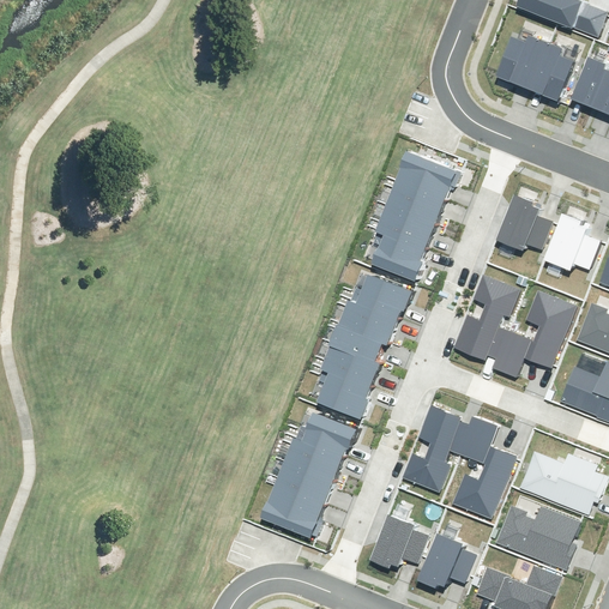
[(564,0),(518,0),(514,11),(594,42),(603,18),(578,7),(579,6),(564,0)]
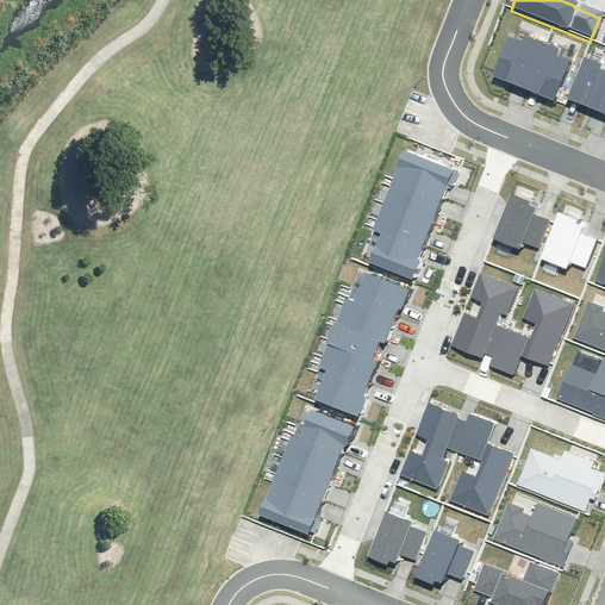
[(496,78),(525,89),(543,44),(526,37),(524,44),(511,39),(496,78)]
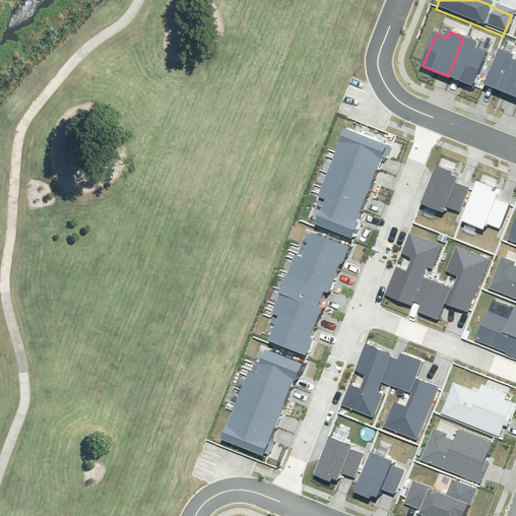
[(448,76),(473,86),(487,53),(474,49),(477,43),(463,38),(448,76)]
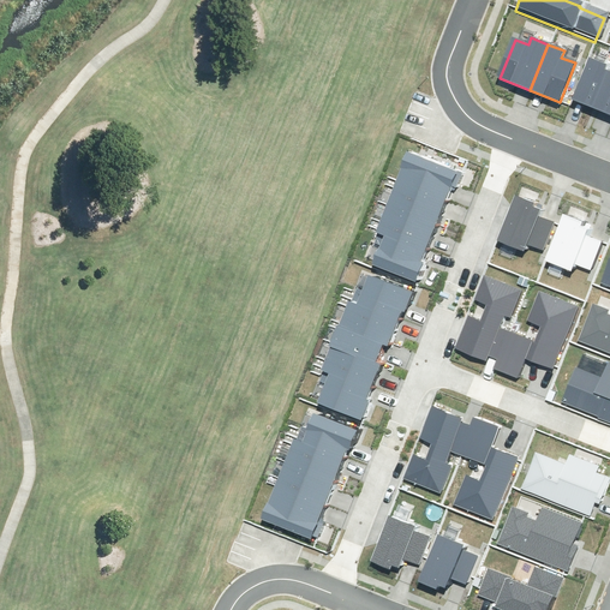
[(609,66),(592,59),(575,101),(594,108),(609,71),(609,67),(609,66)]
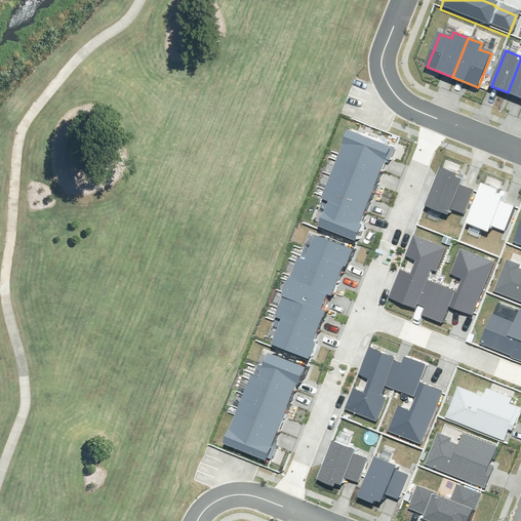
[(520,61),(508,92),(520,97),(520,61)]
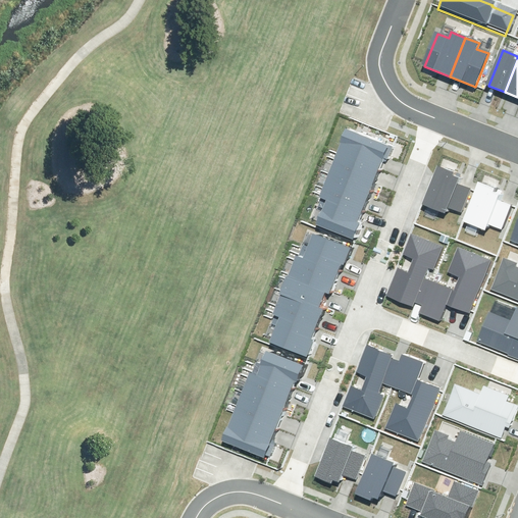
[(348,131),(339,153),(380,170),(390,147),(348,131)]
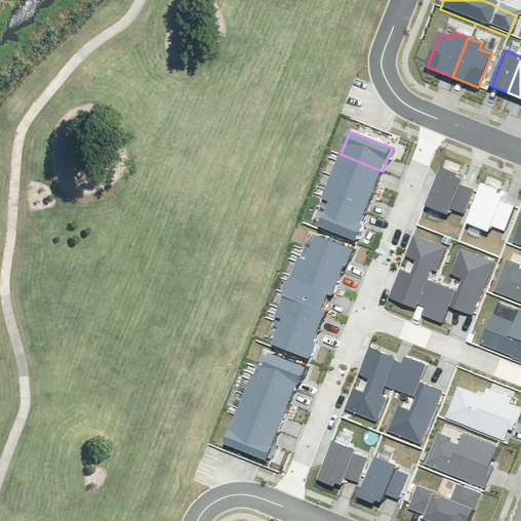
[(341,154),(331,177),(372,194),(383,171),(341,154)]
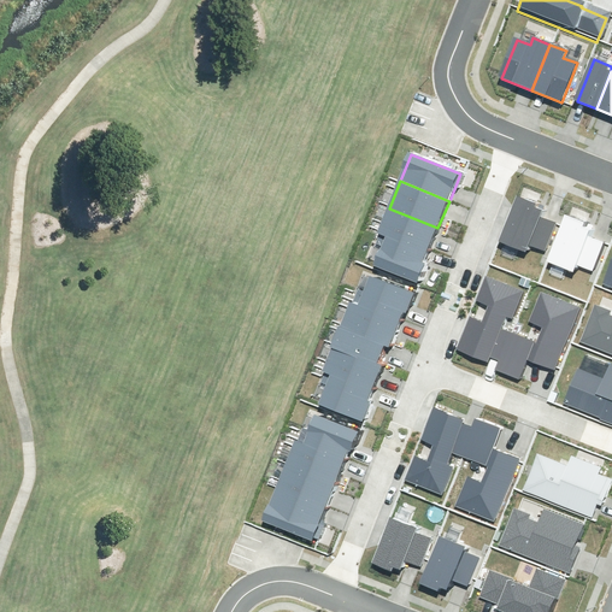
[(518,196),(500,242),(528,253),(530,246),(543,252),(554,224),(542,219),(545,212),(537,210),(540,205),(518,196)]
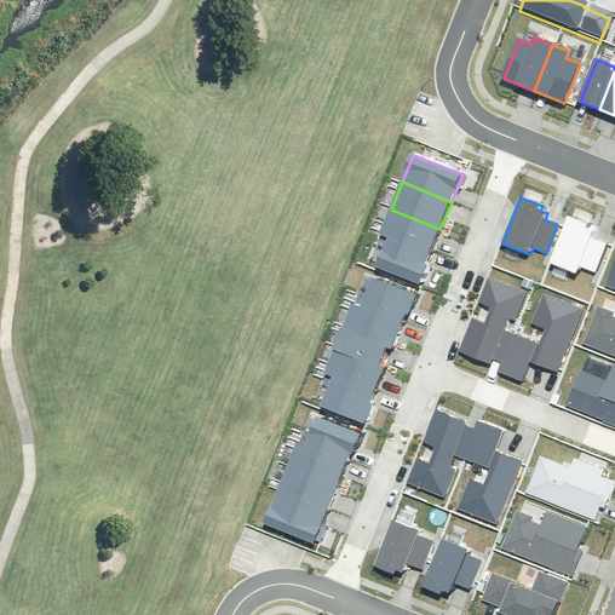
[(379,236),(390,241),(429,257),(440,229),(391,210),(379,236)]
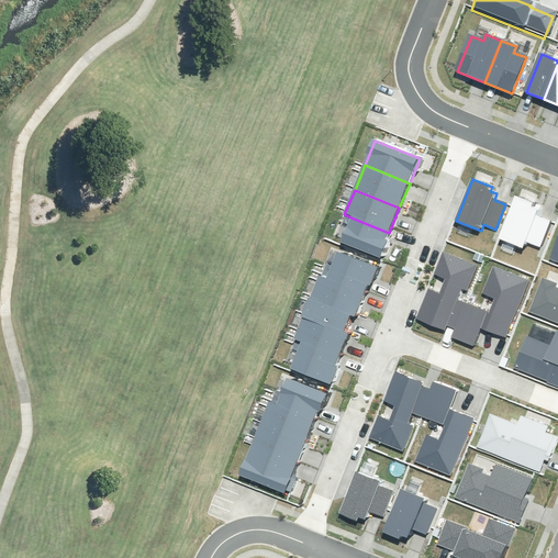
[(519,199),(502,240),(527,249),(529,244),(542,248),(551,224),(539,220),(543,213),(536,210),(537,205),(519,199)]
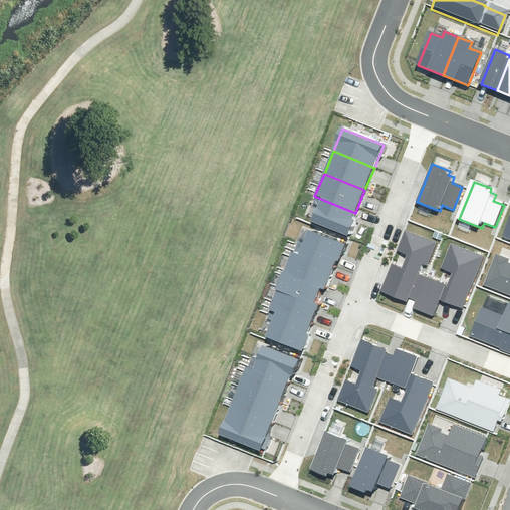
[(323,200),(314,222),(349,237),(355,221),(352,220),(355,213),(323,200)]
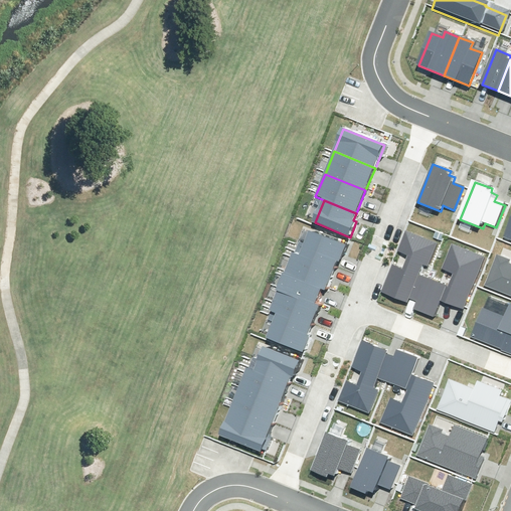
[(312,229),(301,256),(335,270),(336,270),(347,243),(312,229)]
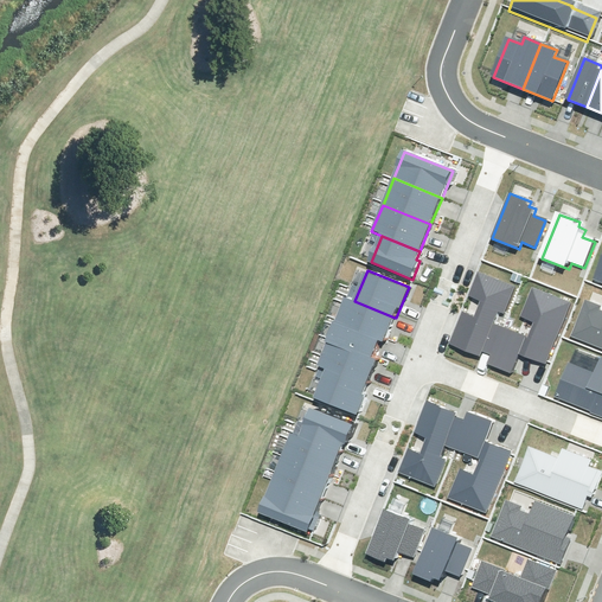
[(516,288),(479,273),(469,296),(482,302),(476,318),(462,312),(450,344),(482,356),(484,352),(490,356),(501,328),(494,325),(499,313),(504,315),(516,288)]
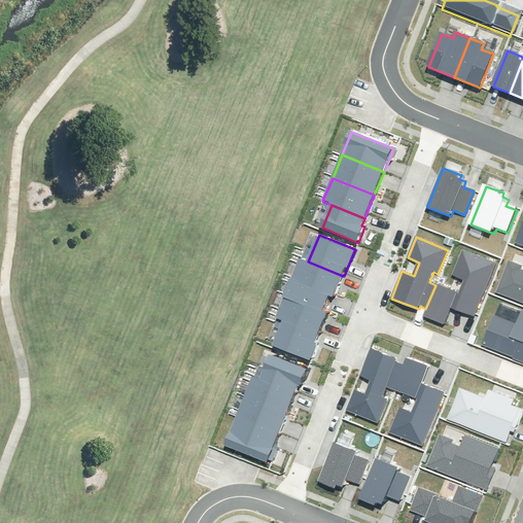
[(474,317),(478,305),(495,264),(479,257),(476,256),(462,251),(453,276),(465,281),(459,294),(436,285),(425,309),(423,316),(444,324),(451,308),(474,317)]
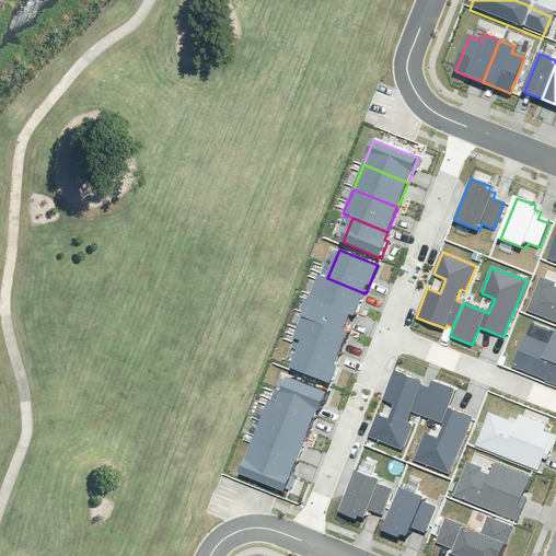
[(321,276),(311,298),(351,314),(356,316),(365,293),(327,278),(321,276)]
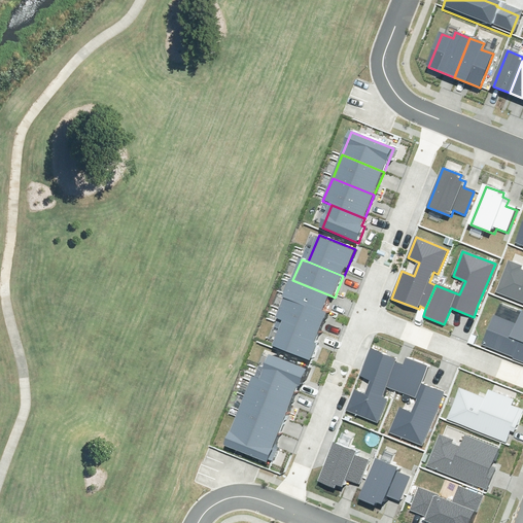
[(496,293),(522,304),(522,271),(520,271),(521,268),(509,263),(496,293)]
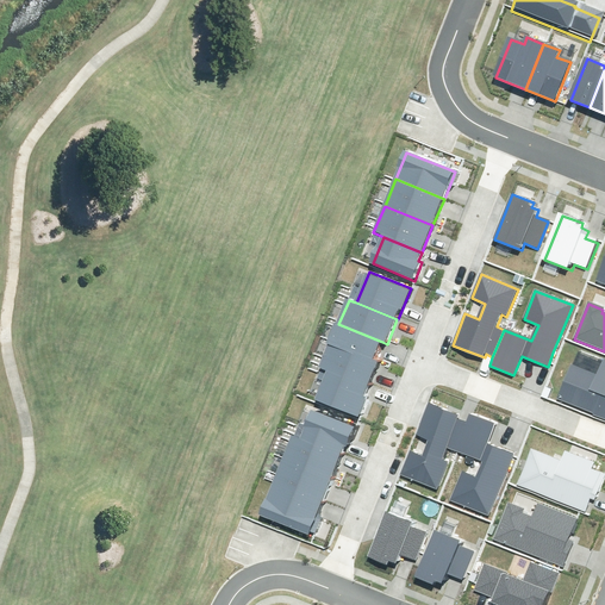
[(331,344),(374,361),(382,342),(338,324),(331,344)]
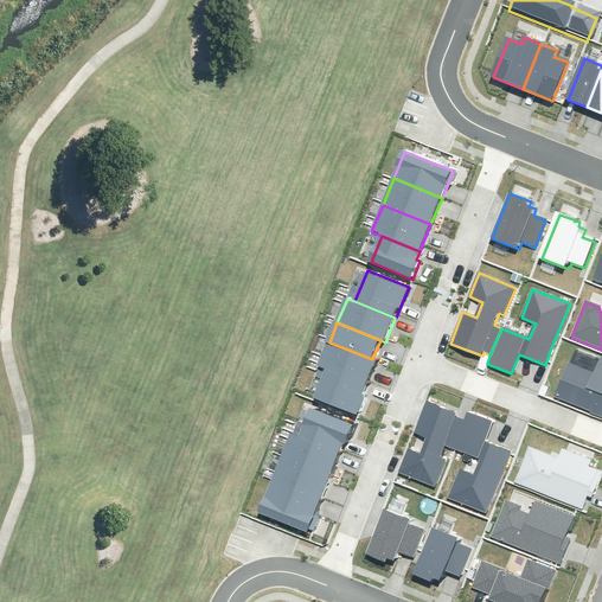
[(319,367),(327,371),(367,388),(378,362),(372,359),(330,343),(319,367)]
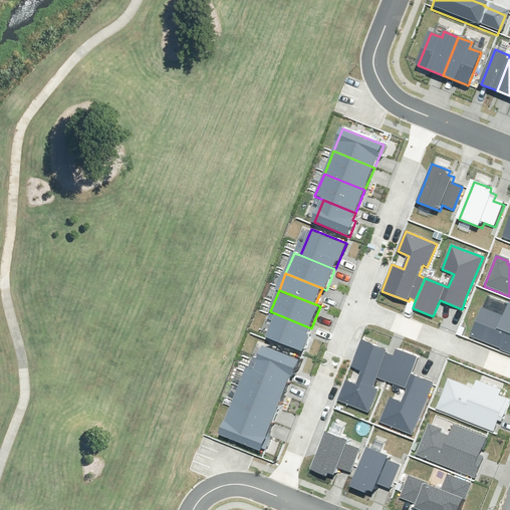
[(480,305),(467,339),(509,355),(509,304),(506,303),(502,314),(480,305)]
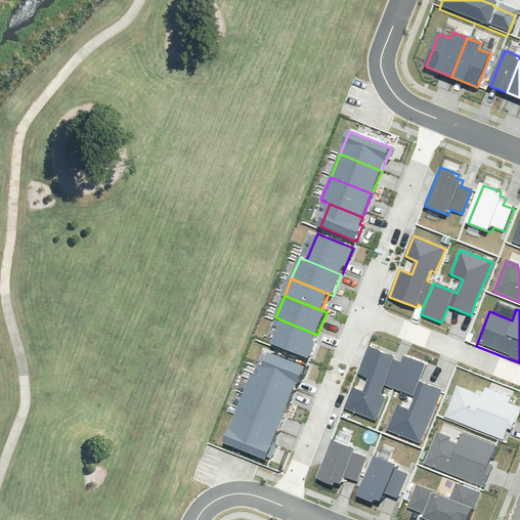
[(283,320),(273,343),(308,356),(317,335),(283,320)]
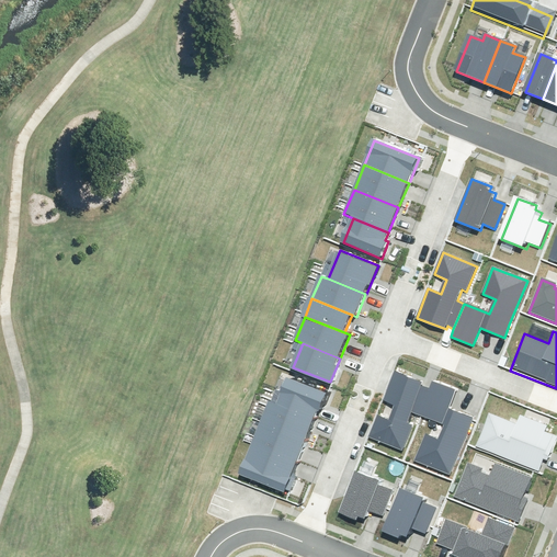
[(376,416),(367,438),(401,451),(411,425),(406,423),(411,412),(418,416),(428,390),(422,387),(423,384),(394,372),(382,401),(395,406),(388,420),(376,416)]
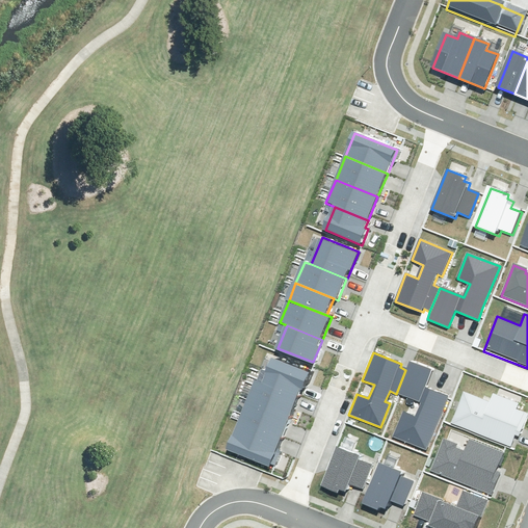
[(311,373),(273,359),(264,383),(298,395),(301,388),(304,389),(311,373)]
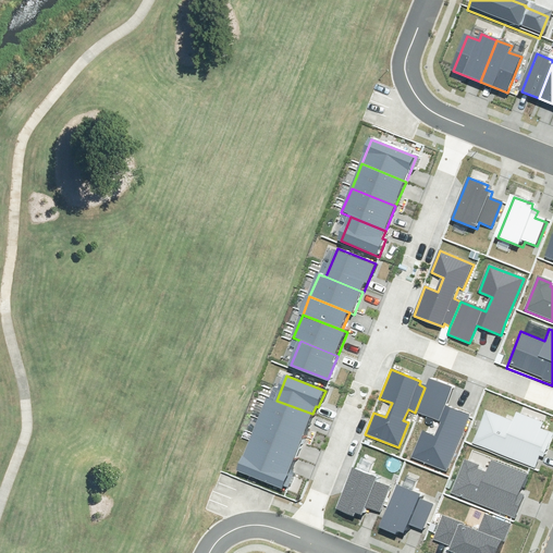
[(445,472),(463,428),(467,416),(443,406),(451,389),(428,380),(425,388),(415,413),(440,422),(434,437),(421,431),(410,458),(424,464),(428,465),(445,472)]
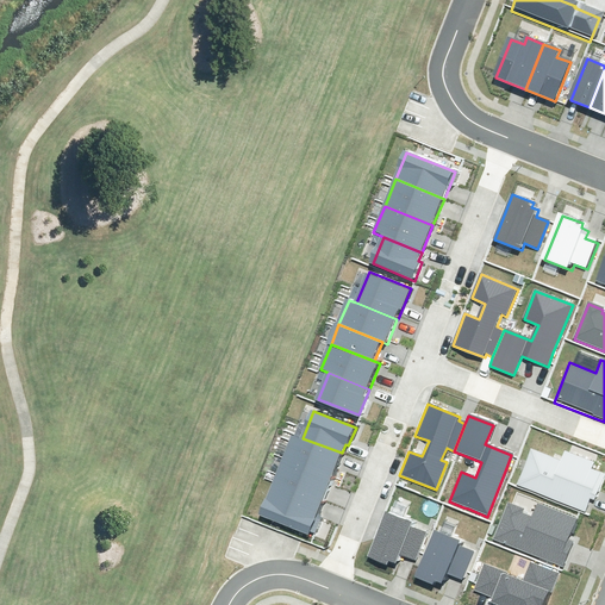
[(342,453),(303,438),(294,435),(284,461),(293,465),(331,480),(342,453)]
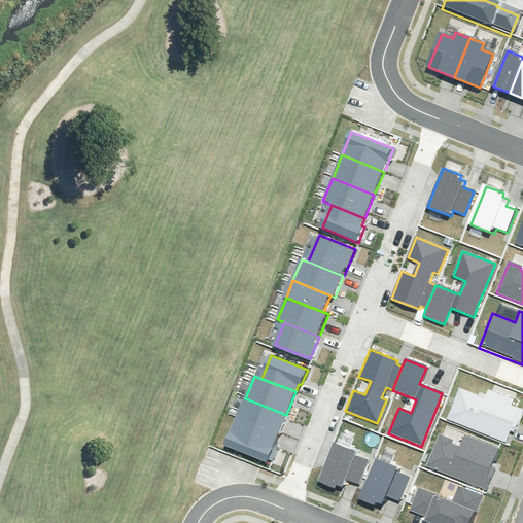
[(458,390),(447,421),(503,443),(507,433),(513,436),(521,414),(512,410),(514,403),(487,393),(484,399),(458,390)]
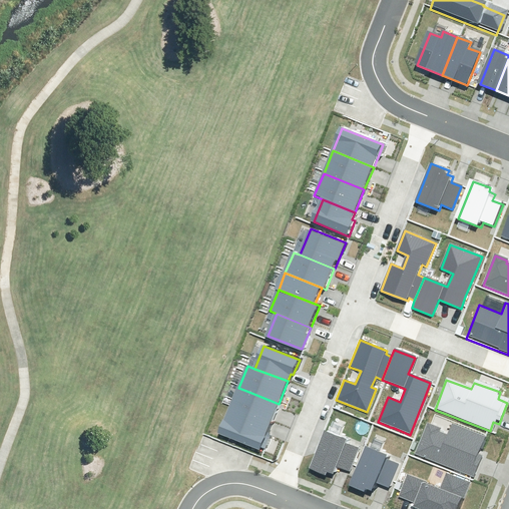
[(279,404),(246,391),(238,388),(229,411),(237,414),(270,427),(279,404)]
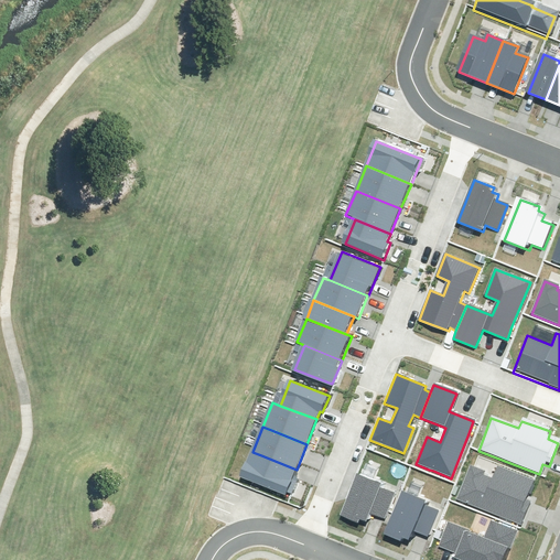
[(297,470),(261,455),(252,452),(243,477),(288,494),(297,470)]
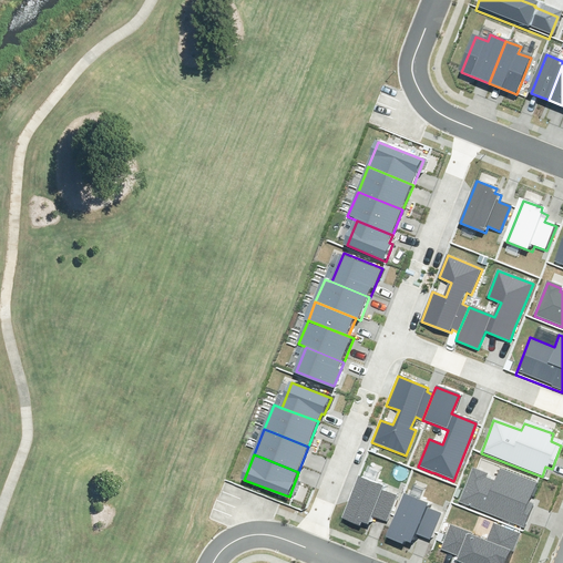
[(470,468),(456,505),(523,530),(533,504),(529,503),(535,484),(498,471),(493,483),(484,480),(487,473),(470,468)]
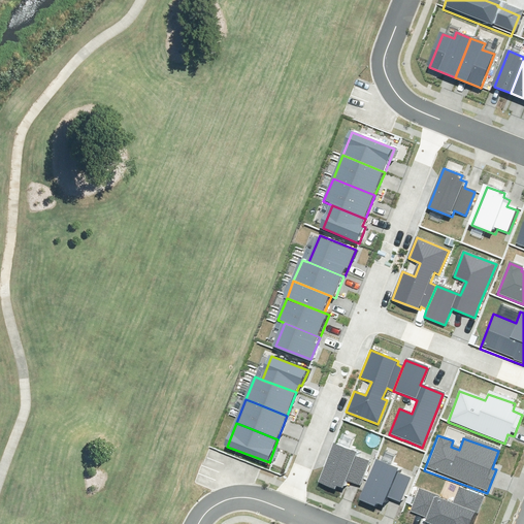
[(334,444),(320,482),(345,492),(349,483),(358,486),(366,463),(356,459),(358,453),(334,444)]
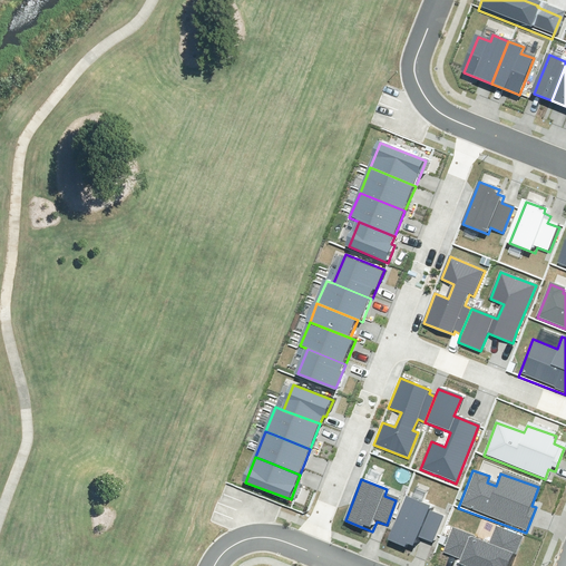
[(406,496),(390,539),(417,549),(420,539),(432,544),(443,516),(430,511),(431,506),(406,496)]
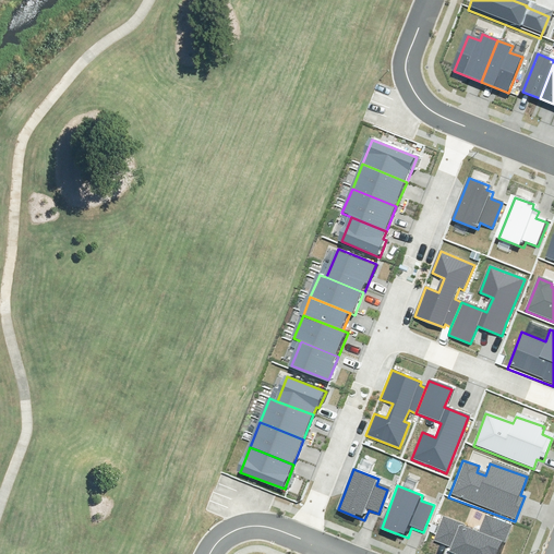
[(442,512),(430,542),(458,553),(502,553),(512,527),(482,515),(478,526),(442,512)]
